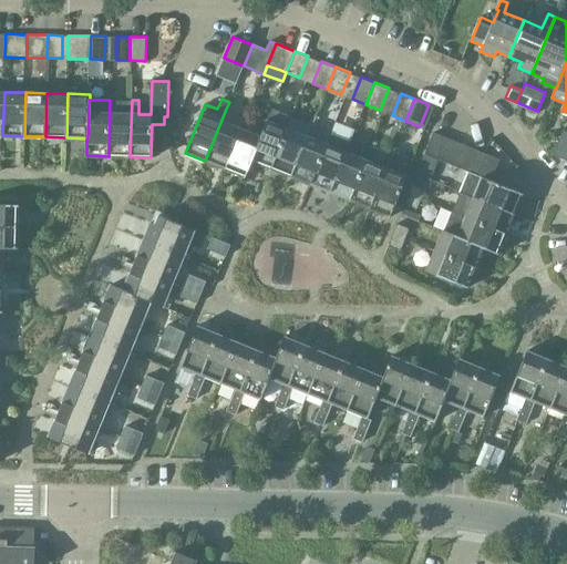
[(130,156),(132,100),(110,100),(109,156),(130,156)]
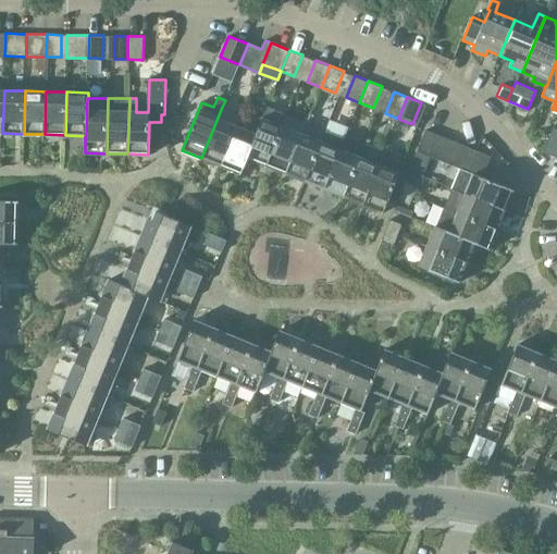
[(247,158),(267,165),(287,113),(267,105),(262,117),(256,133),(257,133),(247,158)]
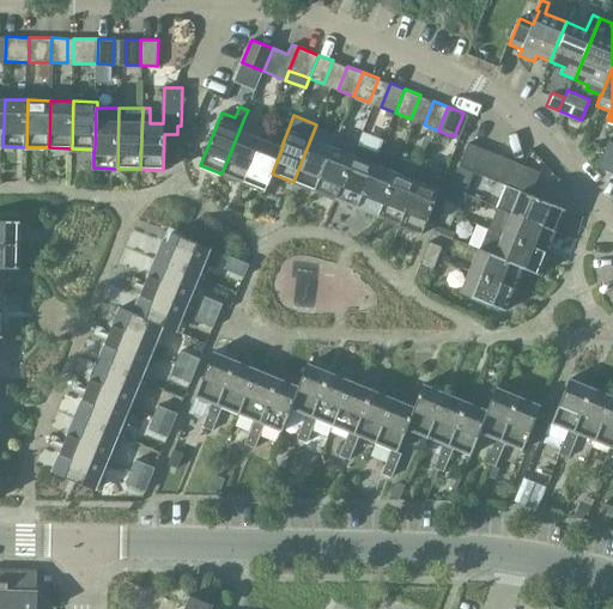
[(370,116),(366,128),(387,136),(392,125),(370,116)]
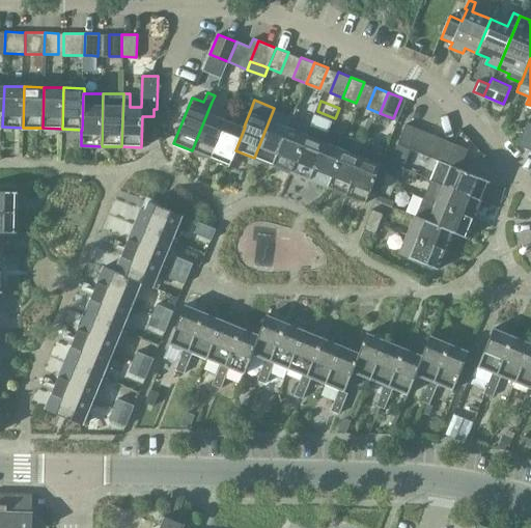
[(192,150),(211,158),(226,119),(215,115),(219,104),(212,102),(192,150)]
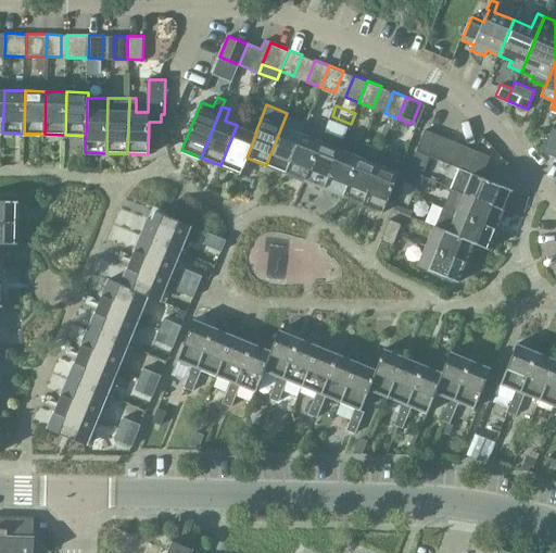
[(266,165),(286,173),(305,122),(306,121),(287,113),(266,165)]
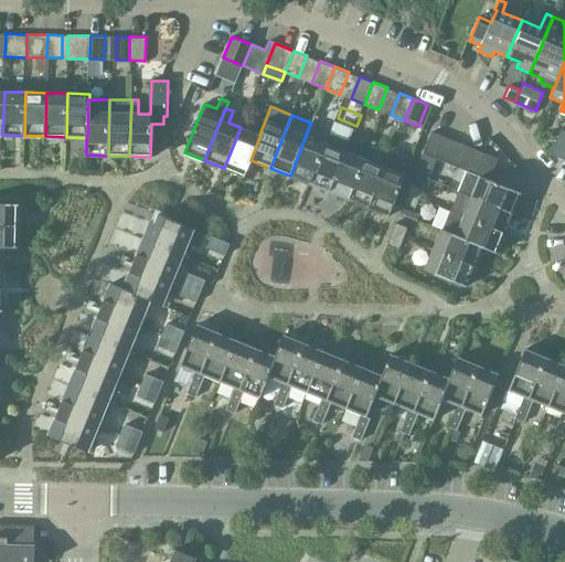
[(310,124),(290,176),(309,183),(330,131),(310,124)]
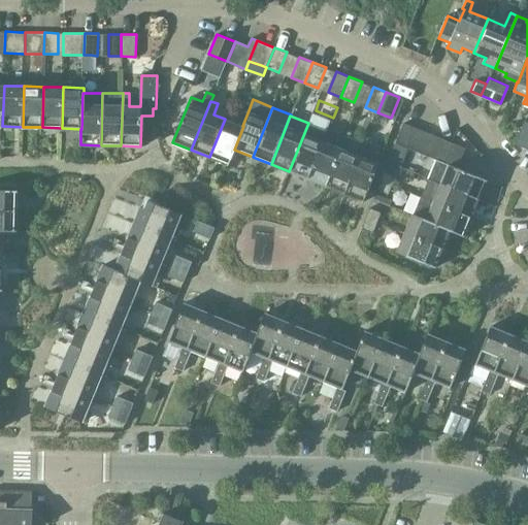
[(228,165),(234,150),(243,126),(242,126),(225,119),(209,157),(228,165)]
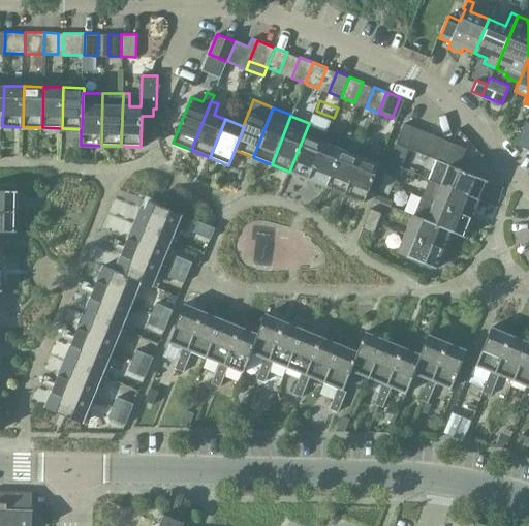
[(407,147),(409,147),(417,127),(405,122),(397,143),(407,147)]
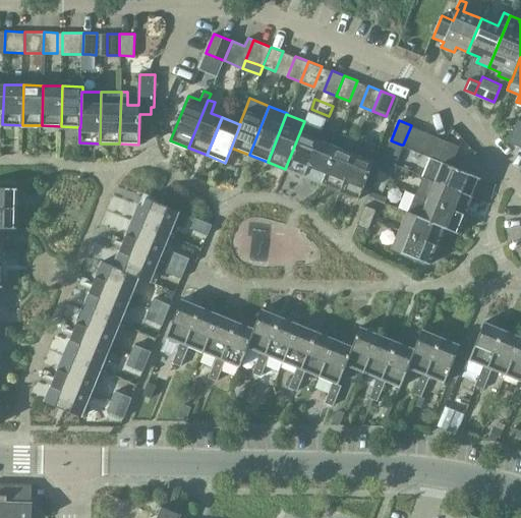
[(520,142),(520,121),(518,120),(509,141),(520,147),(520,142)]
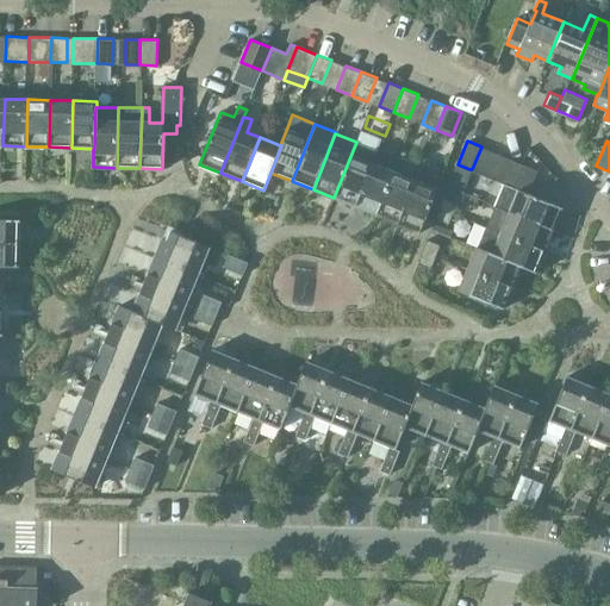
[(334,198),(355,206),(373,161),(378,150),(356,142),(334,198)]
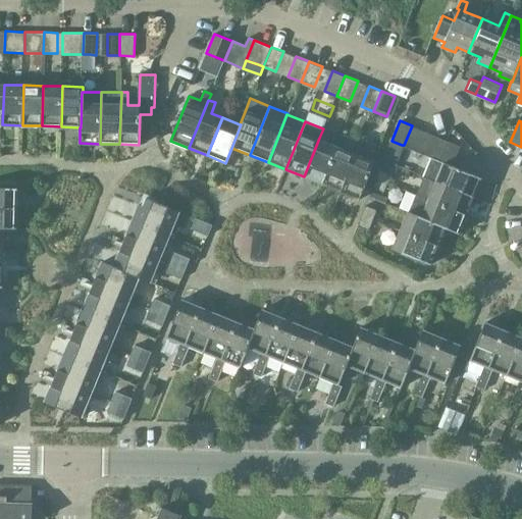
[(424,131),(412,125),(404,145),(416,150),(424,131)]
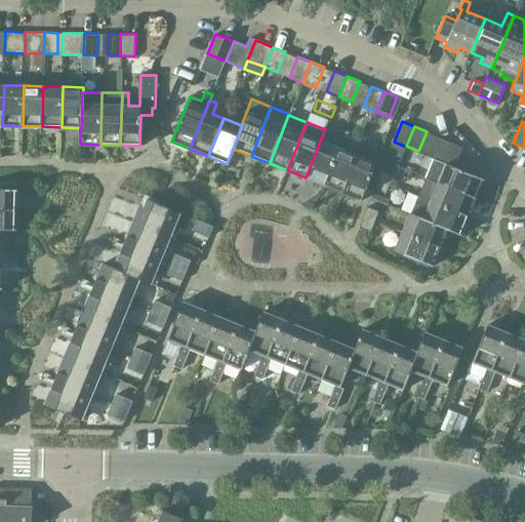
[(418,151),(431,156),(439,136),(427,131),(418,151)]
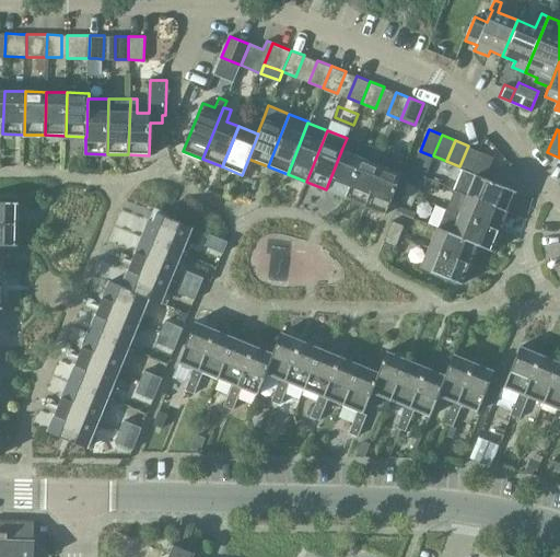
[(481,151),(468,146),(459,166),(463,167),(473,172),(481,151)]
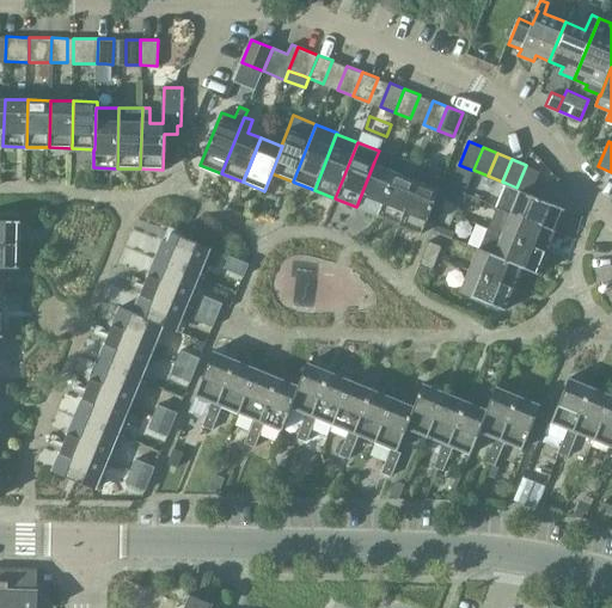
[(396,170),(374,161),(356,207),(378,215),(396,170)]
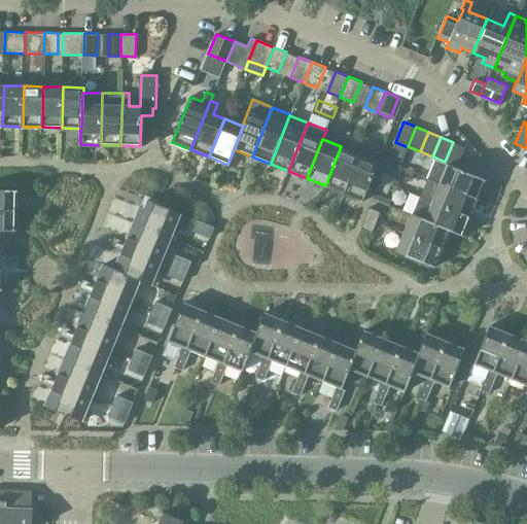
[(427,177),(478,199),(486,180),(457,168),(465,146),(453,142),(445,162),(435,158),(427,177)]
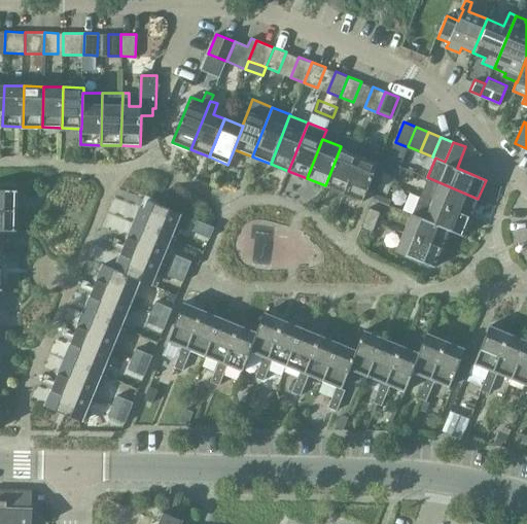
[(363,144),(359,154),(344,194),(362,201),(382,151),(363,144)]
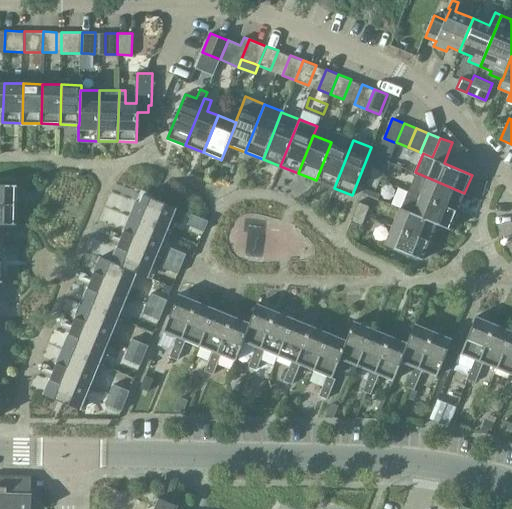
[(316,180),(334,188),(349,150),(331,142),(316,180)]
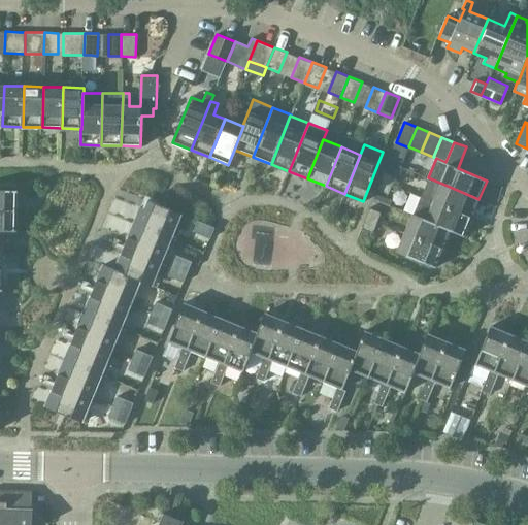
[(385,170),(381,179),(392,184),(396,175),(385,170)]
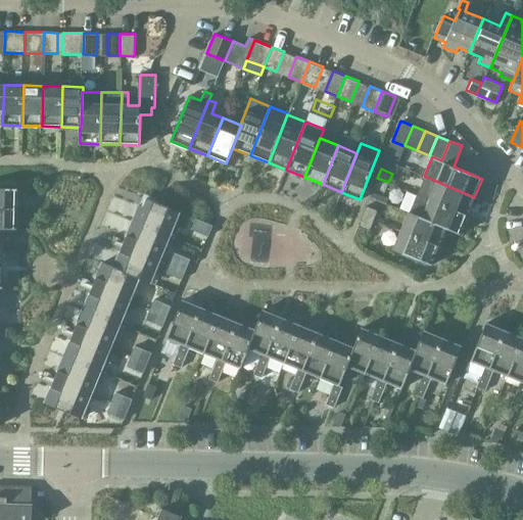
[(417,194),(467,215),(474,197),(424,176),(417,194)]
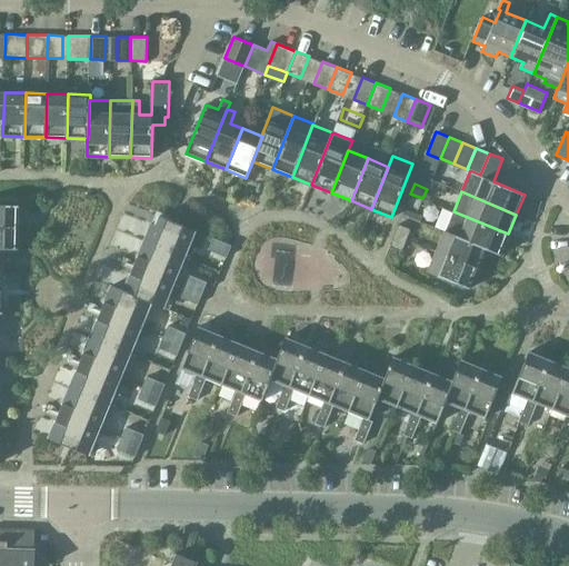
[(410,194),(407,202),(419,207),(422,198),(410,194)]
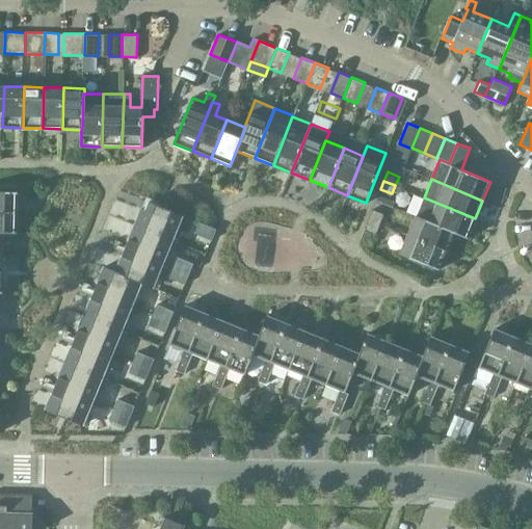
[(0,211),(18,212),(18,191),(0,190),(0,211)]
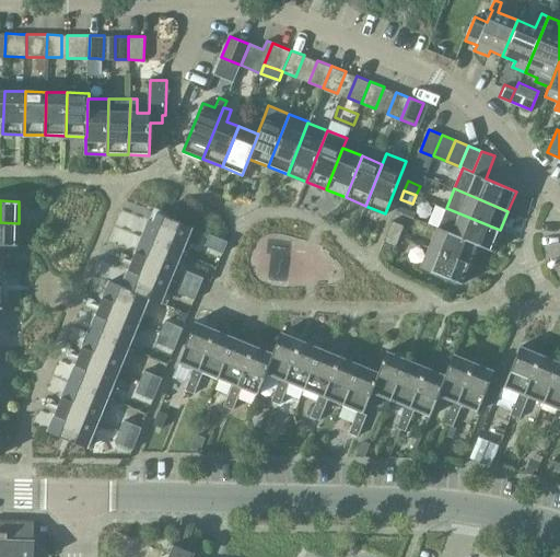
[(399,204),(396,209),(413,216),(416,210),(399,204)]
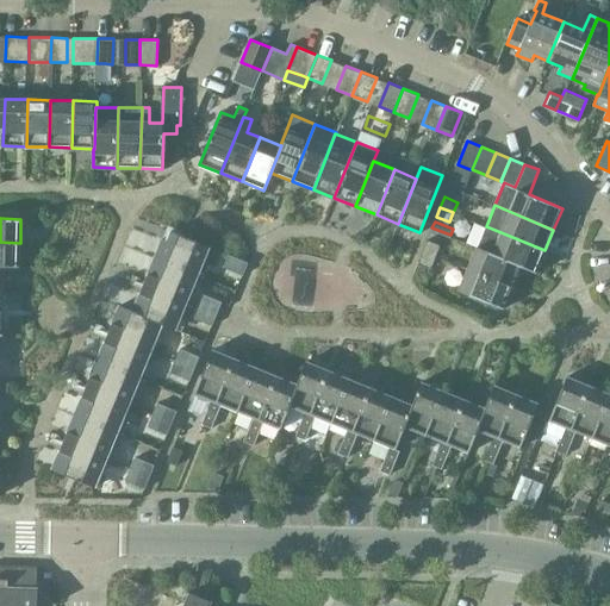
[(154,257),(175,267),(197,275),(209,249),(210,245),(188,237),(190,233),(188,233),(167,225),(154,257)]
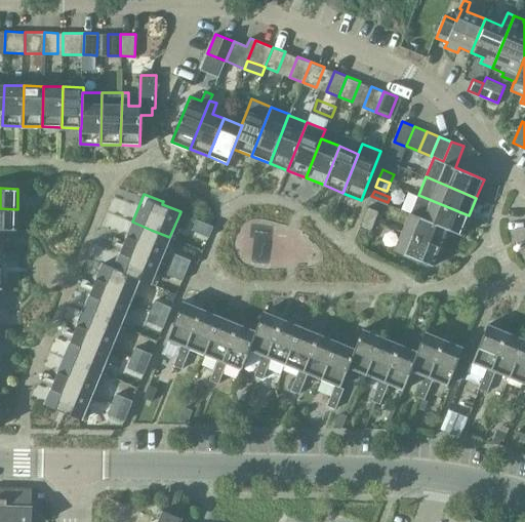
[(448,230),(460,235),(461,234),(469,215),(418,195),(411,213),(412,213),(422,217),(448,228),(448,230)]
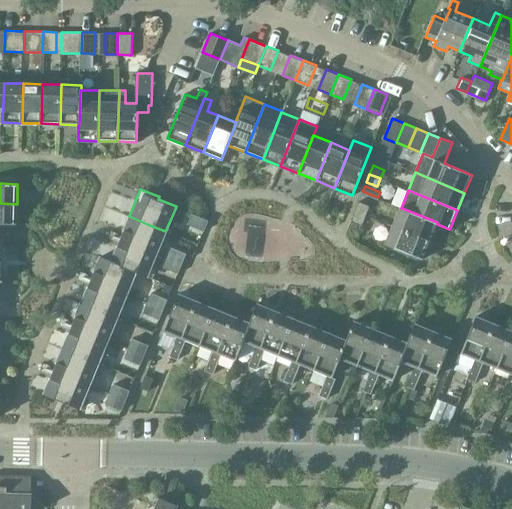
[(359,200),(355,209),(366,213),(370,204),(359,200)]
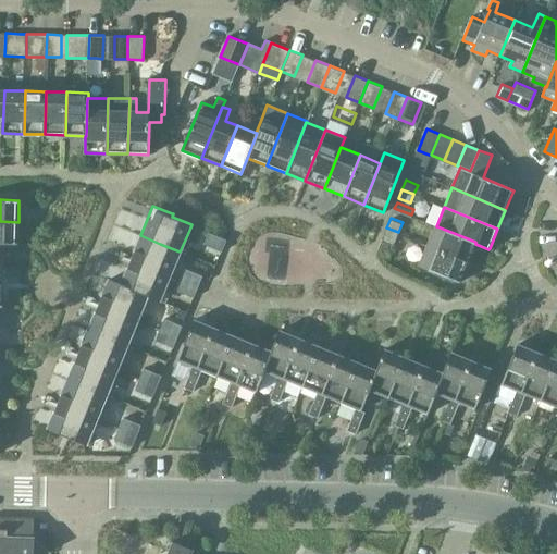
[(0,242),(17,243),(19,222),(0,221),(0,242)]
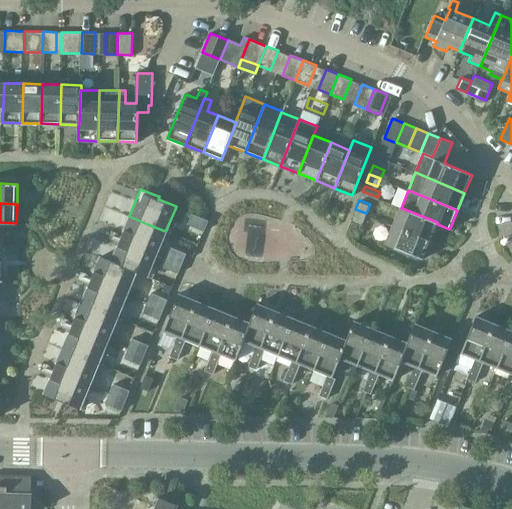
[(393,225),(430,240),(437,224),(437,222),(412,212),(402,208),(401,208),(400,207),(393,225)]
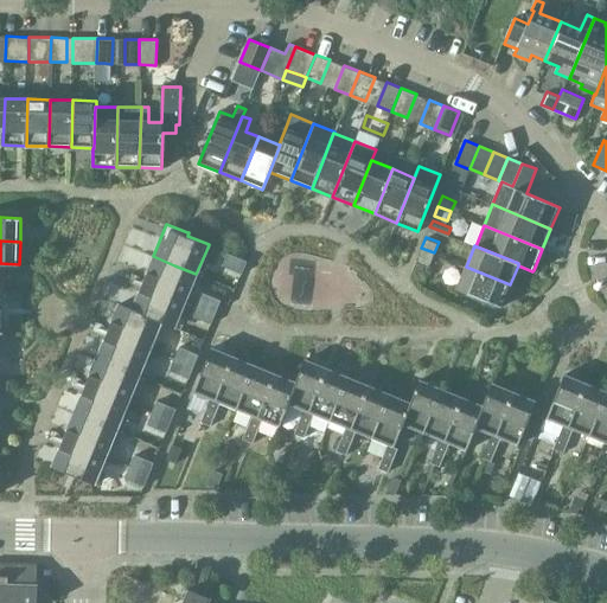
[(319,288),(342,289),(343,249),(320,248),(319,288)]
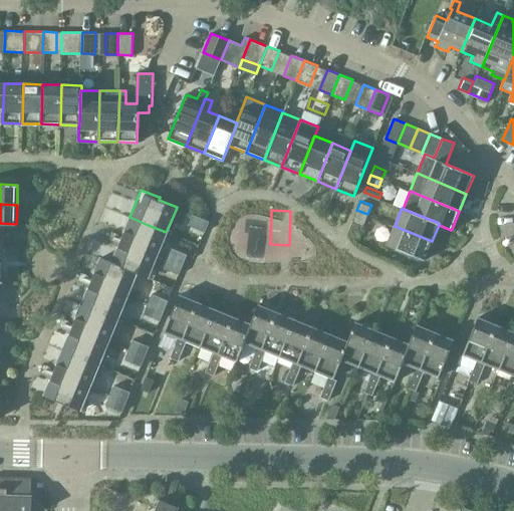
[(356,210),(353,219),(364,223),(367,214),(356,210)]
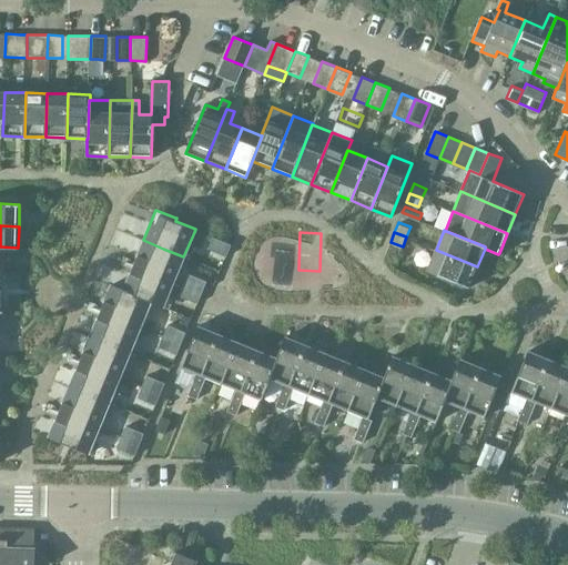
[(230,243),(213,235),(208,246),(225,254),(230,243)]
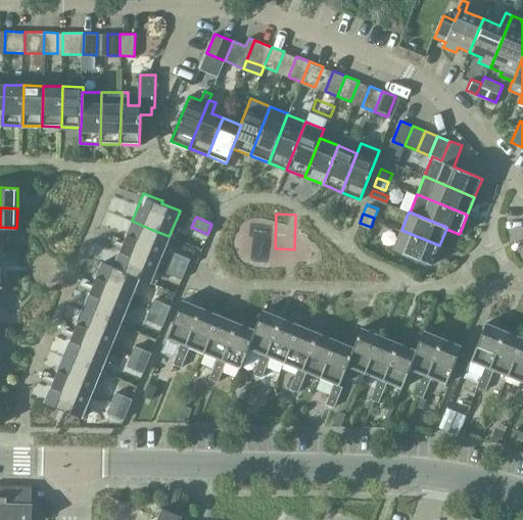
[(160,257),(169,236),(150,229),(132,221),(125,238),(121,237),(116,238),(116,239),(160,257)]
